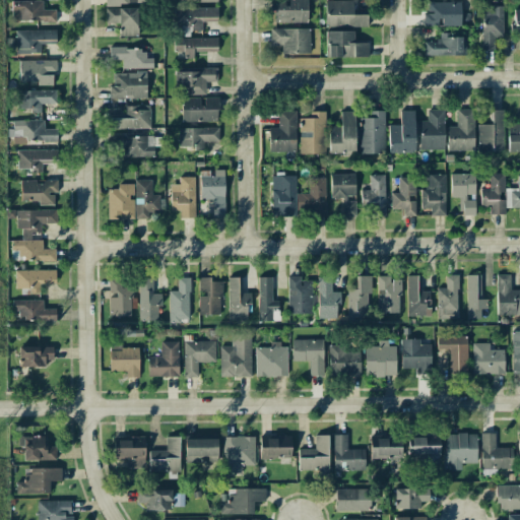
[(271,0),(272,23),(307,22),(306,0),(271,0)]
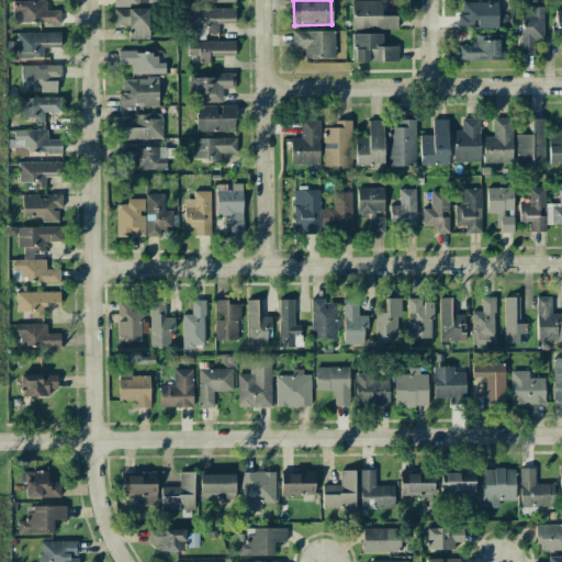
[(381,0),(352,1),(352,30),(397,29),(396,15),(381,15),(381,0)]
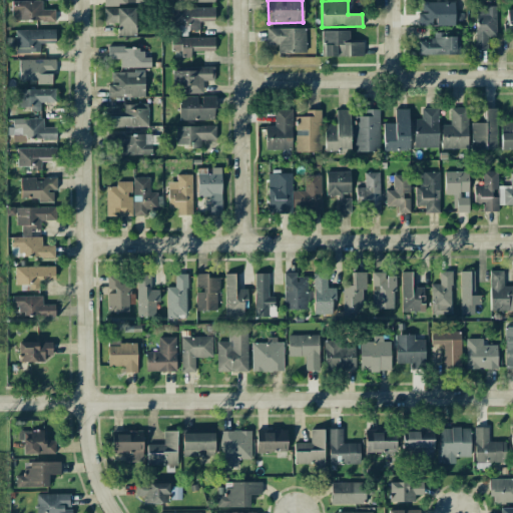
[(11,21),(54,20),(54,9),(42,9),(42,1),(11,1),(11,21)]
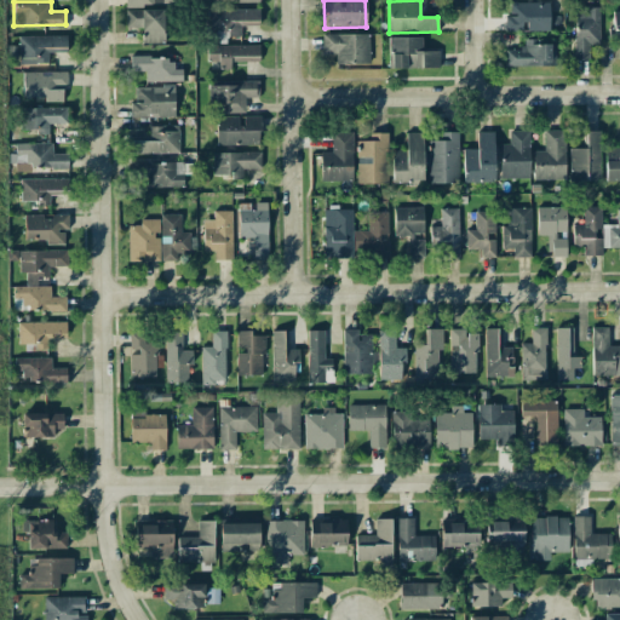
[(549,30),(549,3),(506,3),(507,32),(549,30)]
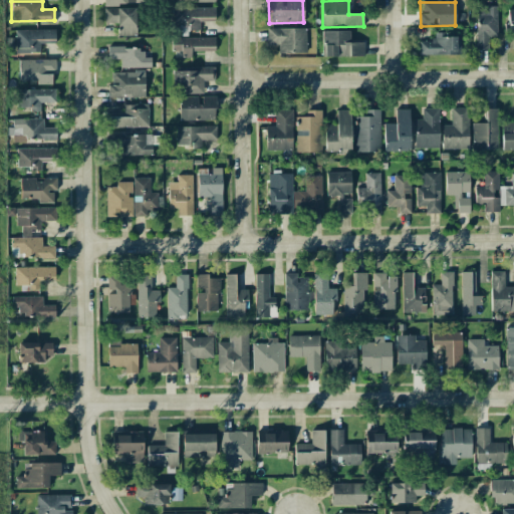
[(496,5),(476,6),(477,49),(489,48),(489,36),(497,36),(496,5)]
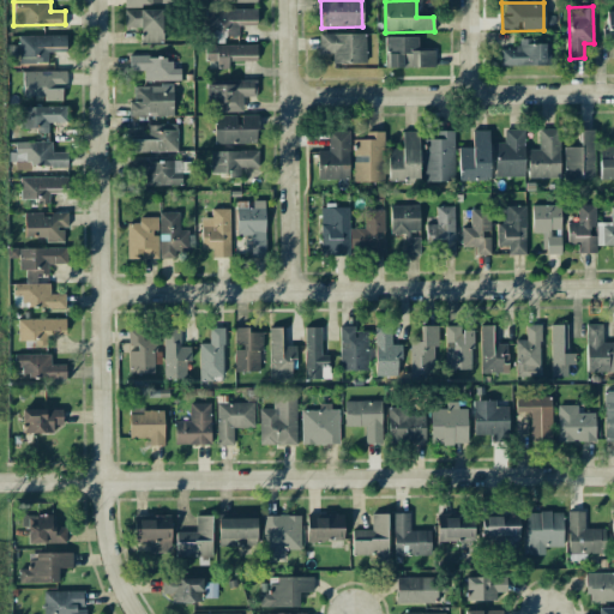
[(239,25),(257,25),(257,7),(206,8),(208,37),(239,36),(239,25)]
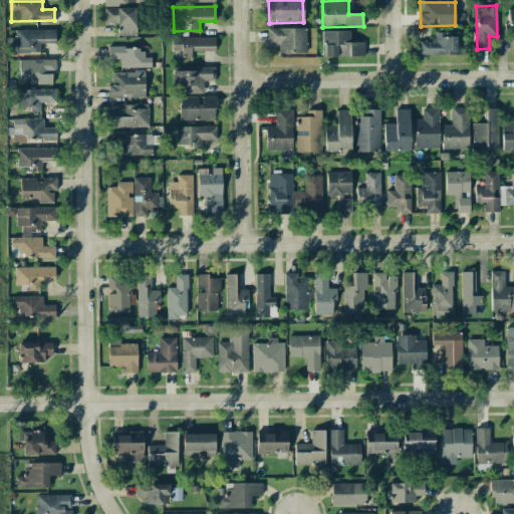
[(136,8),(104,8),(103,22),(117,23),(117,35),(136,36),(136,8)]
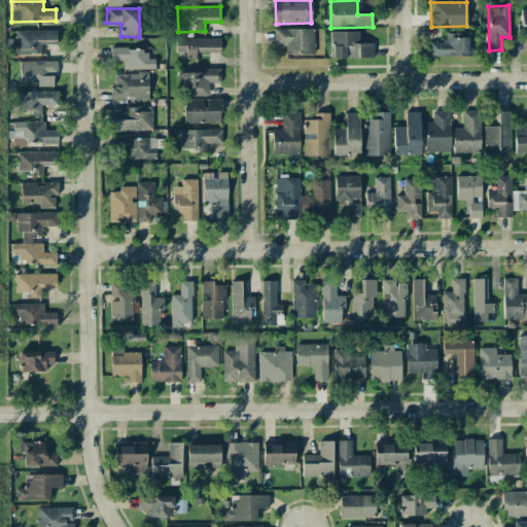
[(285,55),(314,55),(314,29),(274,29),(274,45),(285,45),(285,55)]
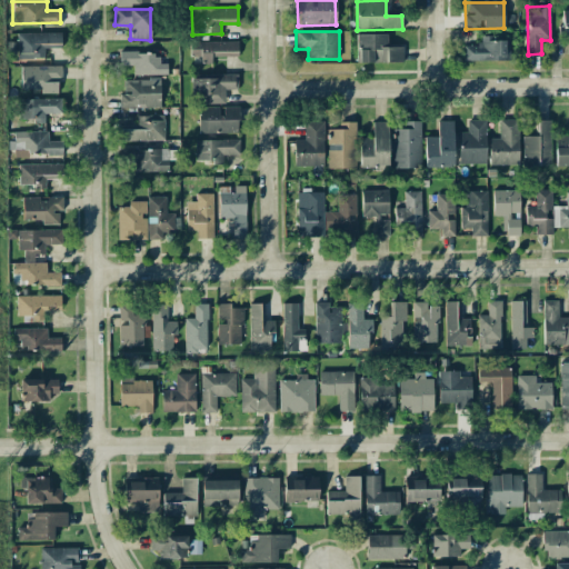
[(61,32),(17,33),(17,59),(43,59),(43,48),(61,48),(61,32)]
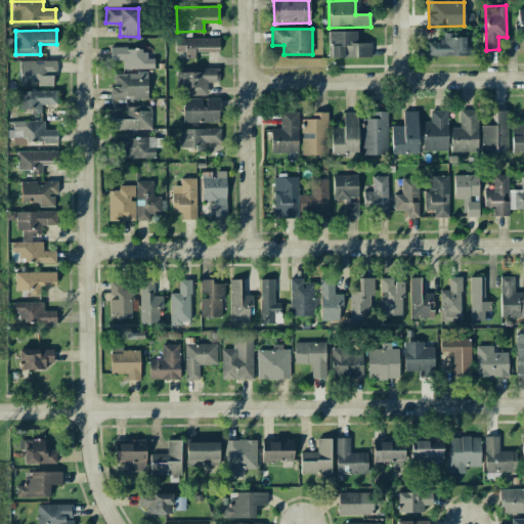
[(330,57),(370,57),(370,43),(356,43),(356,31),(330,32),(330,57)]
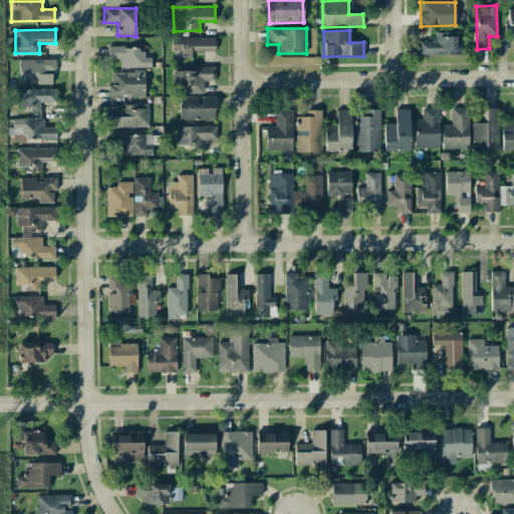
[(460,35),(434,35),(434,40),(419,40),(419,54),(460,55),(460,35)]
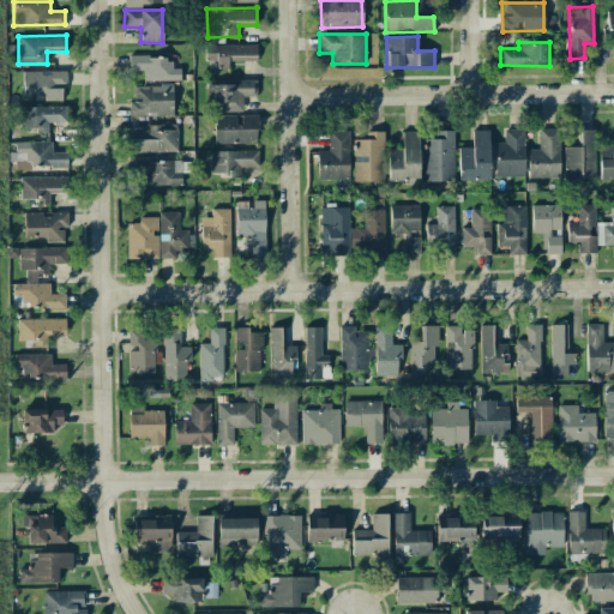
[(256,44),(205,44),(205,60),(217,60),(217,68),(228,68),(228,62),(257,61),(256,44)]
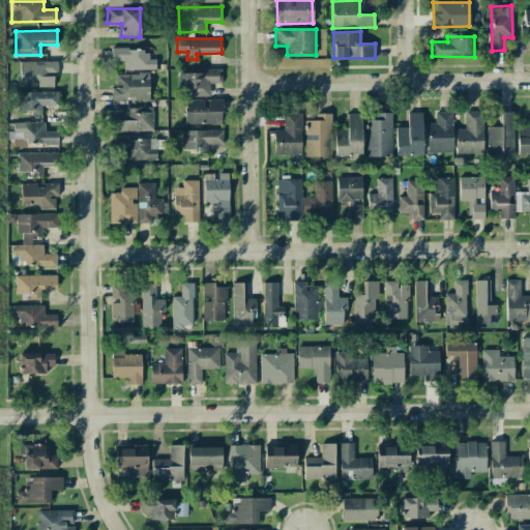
[(156,69),(156,59),(149,59),(148,49),(111,50),(112,61),(124,61),(124,70),(156,69)]
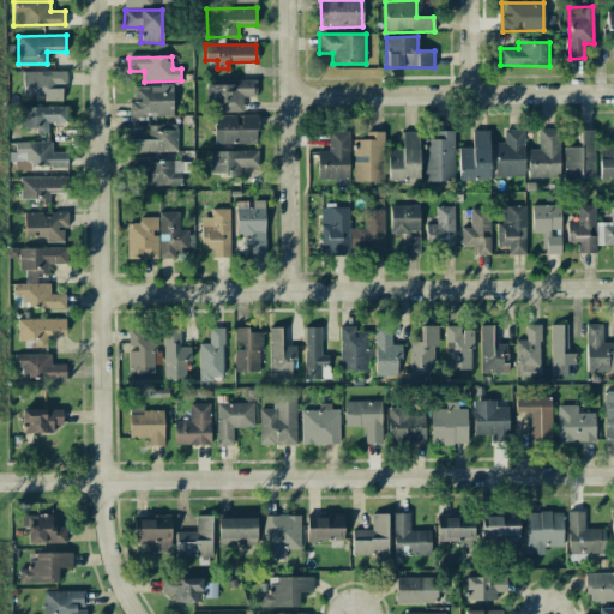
[(66,71),(23,72),(23,96),(44,96),(44,101),(62,101),(61,88),(66,88),(66,71)]
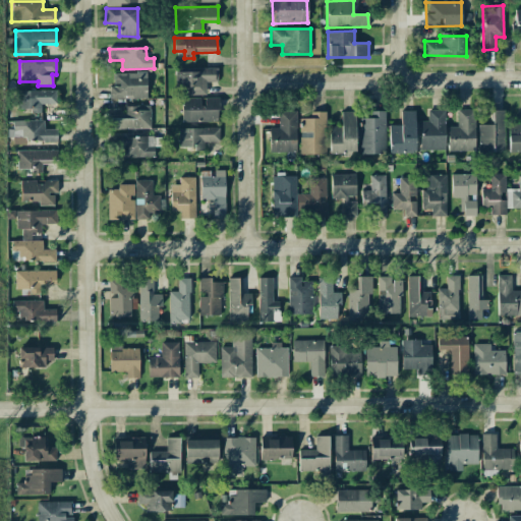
[(217,69),(175,70),(175,94),(205,94),(205,82),(217,81),(217,69)]
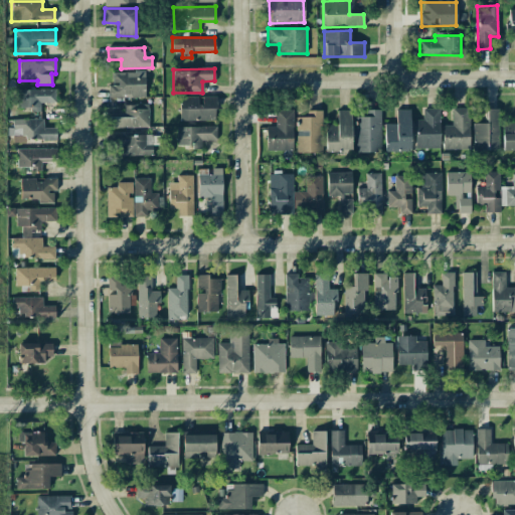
[(109,98),(145,97),(145,72),(112,72),(112,84),(108,84),(109,98)]
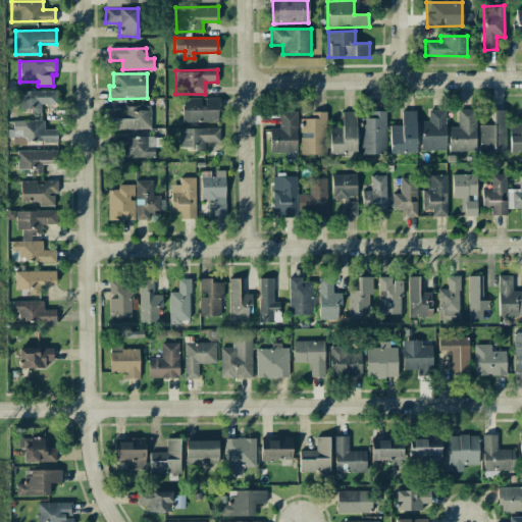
[(17,109),(30,109),(30,113),(41,113),(41,104),(54,104),(54,90),(16,91),(17,109)]
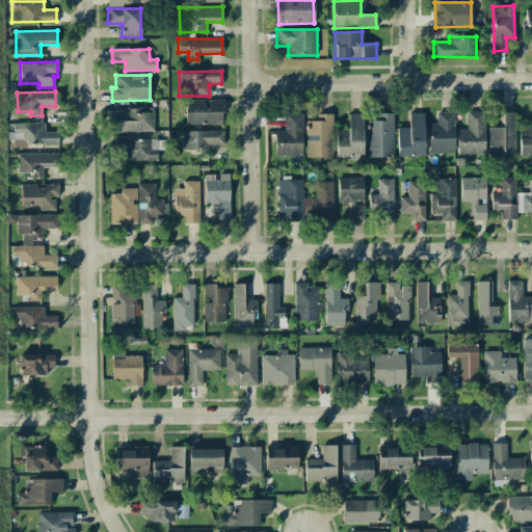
[(221,100),(185,101),(186,125),(222,124),(221,100)]
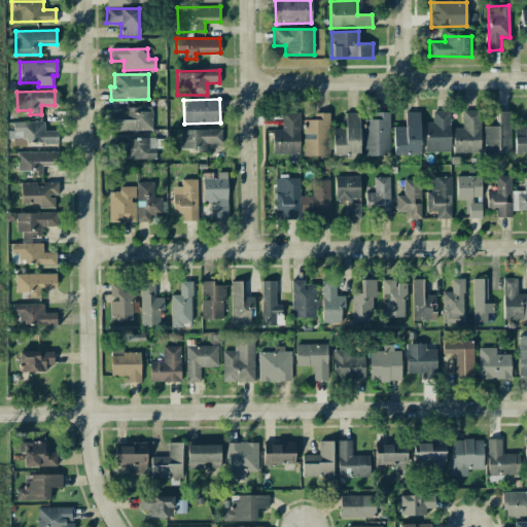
[(151,106),(127,107),(127,116),(112,116),(112,131),(151,130),(151,106)]
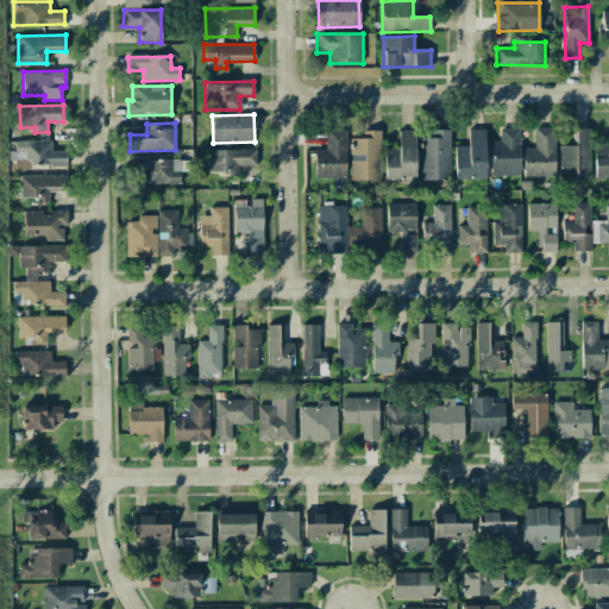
[(608,177),(608,127),(608,129),(608,145),(594,145),(594,177),(608,177)]
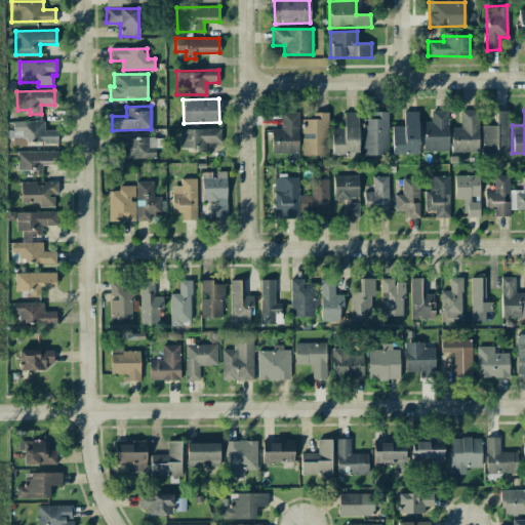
[(393,154),(418,154),(417,111),(403,112),(404,126),(392,126),(393,154)]
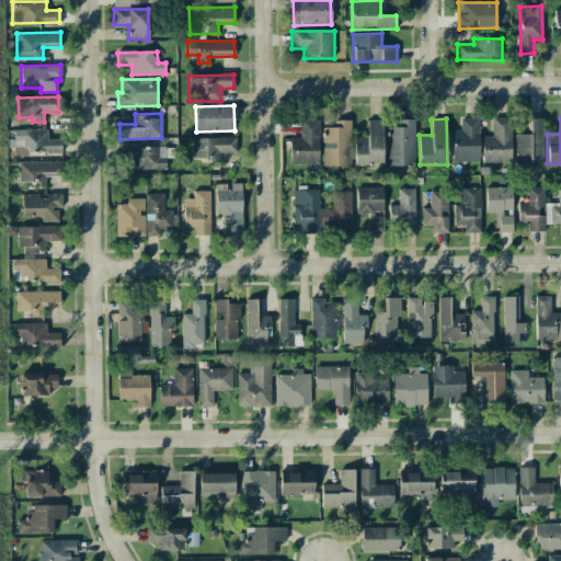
[(479,161),(479,118),(460,118),(460,130),(451,130),(453,161),(479,161)]
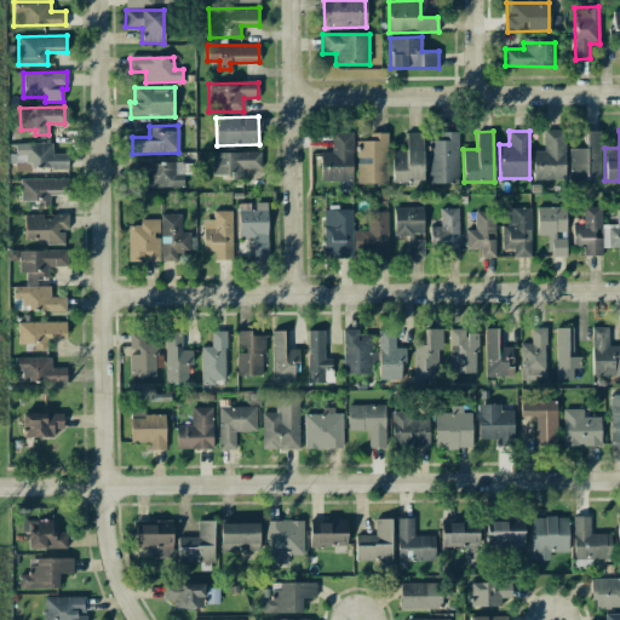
[(564,181),(566,131),(544,131),(544,150),(534,150),(533,179),(564,181)]
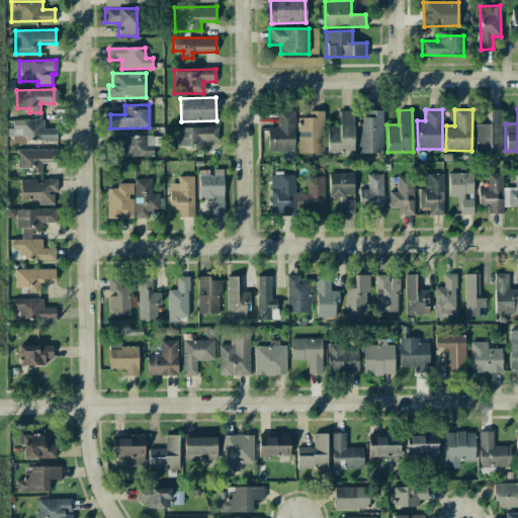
[(504,109),(490,109),(489,124),(476,123),(475,151),(503,151),(504,109)]
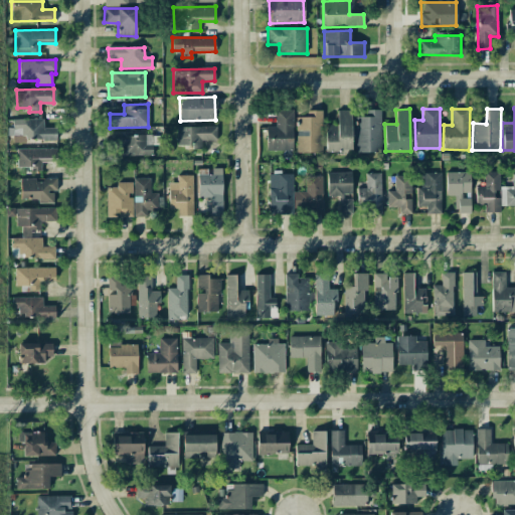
[(292,150),(293,110),(276,110),(276,127),(267,126),(266,150),(292,150)]
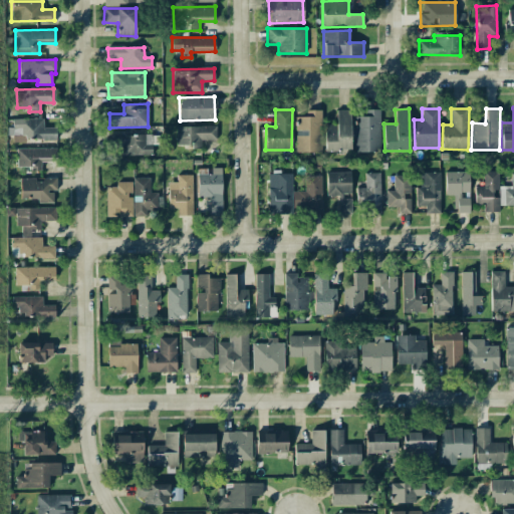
[(296,153),(320,152),(319,109),(305,110),(305,116),(295,116),(296,153)]
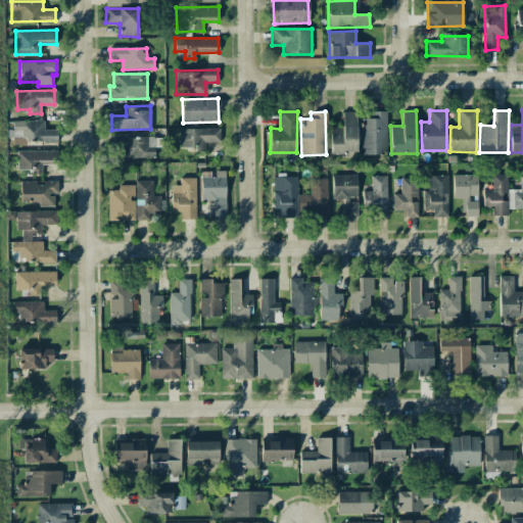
[(331,127),(331,153),(358,153),(357,111),(342,111),(342,127),(331,127)]
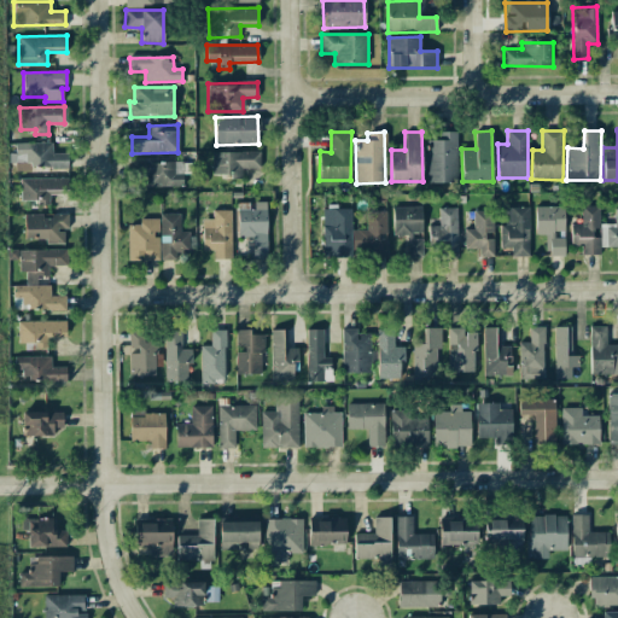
[(438,132),(438,140),(426,140),(427,182),(456,182),(455,132),(438,132)]
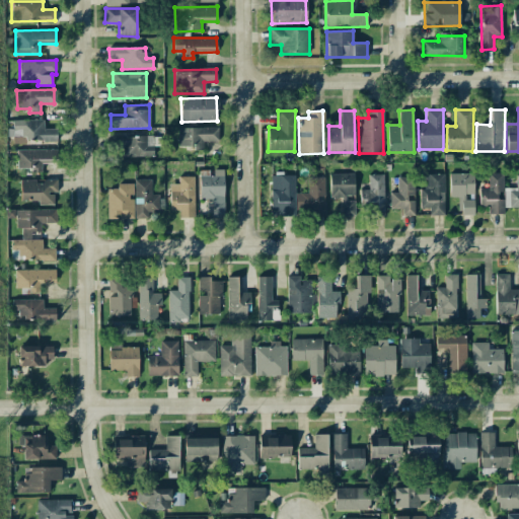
[(56,129),(44,129),(44,119),(10,120),(11,136),(13,136),(13,144),(26,143),(26,141),(57,140),(56,129)]
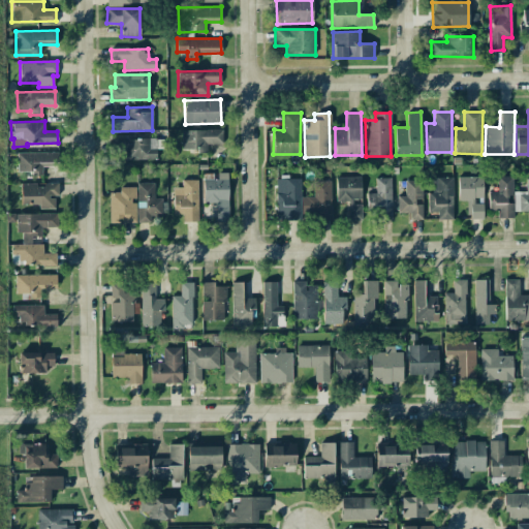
[(181,130),(181,149),(197,149),(197,153),(207,152),(207,144),(221,144),(221,129),(181,130)]
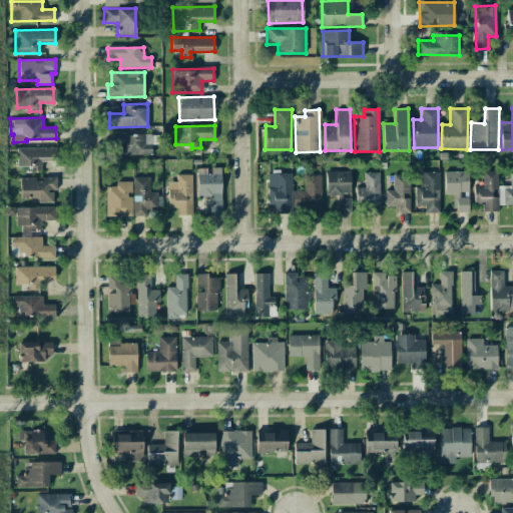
[(151,134),(119,134),(120,155),(151,154),(151,134)]
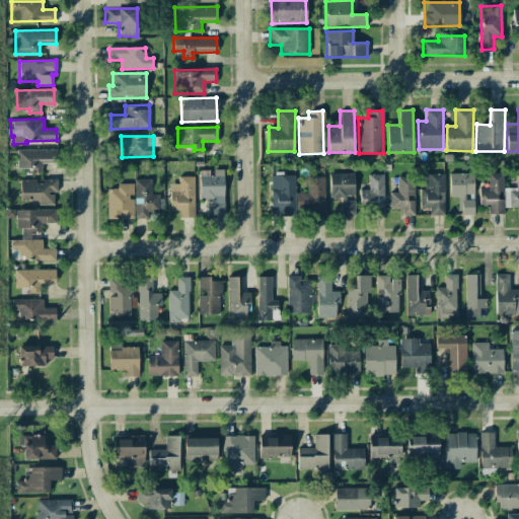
[(17,168),(31,168),(31,172),(42,171),(41,163),(57,163),(56,149),(16,150),(17,168)]
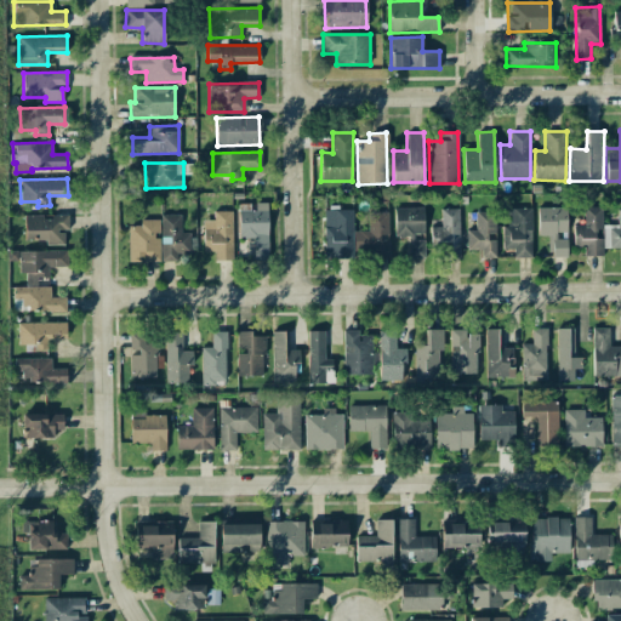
[(239,238),(252,238),(252,254),(268,254),(267,203),(255,203),(256,210),(238,210),(239,238)]
